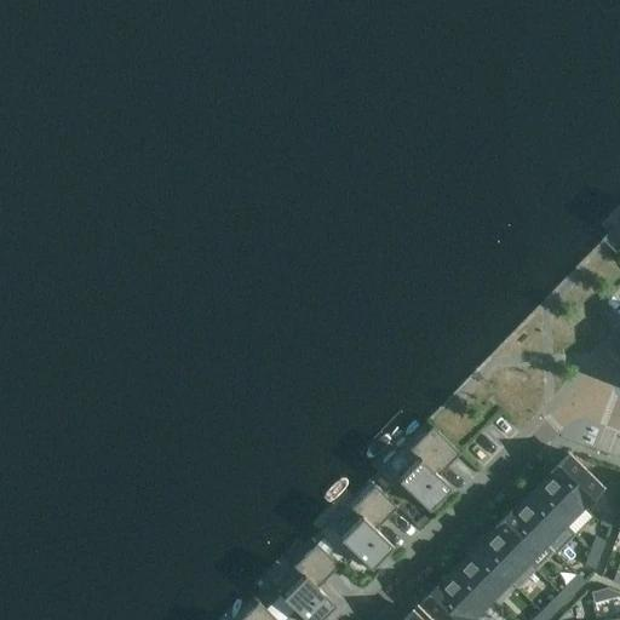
[(392,475),(429,510),(451,488),(437,476),(459,453),(432,426),(409,449),(413,454),(392,475)]
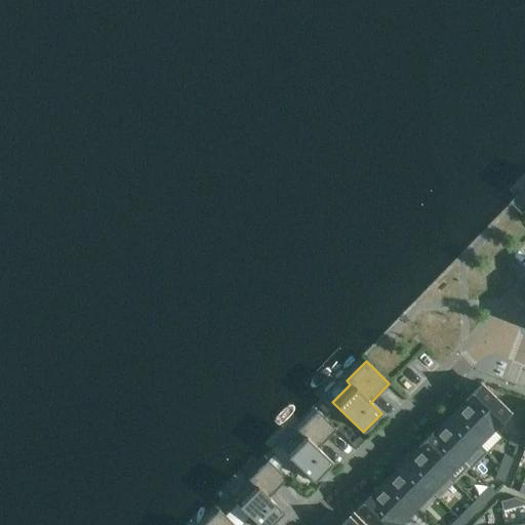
[(509,412),(481,385),(465,401),(492,429),(509,412)]
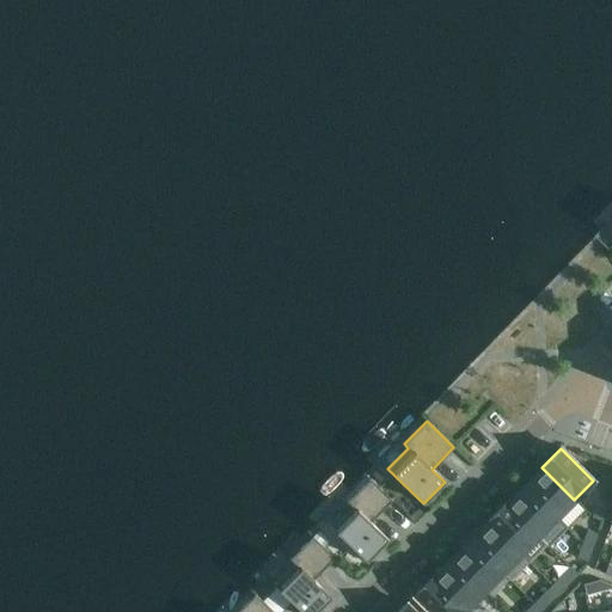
[(574,500),(542,467),(524,485),(556,518),(574,500)]
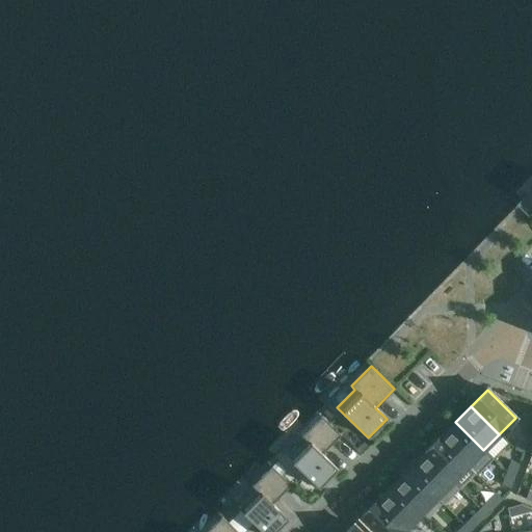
[(287,458),(318,488),(337,469),(322,454),(340,435),(321,417),(301,436),(304,441),(287,458)]
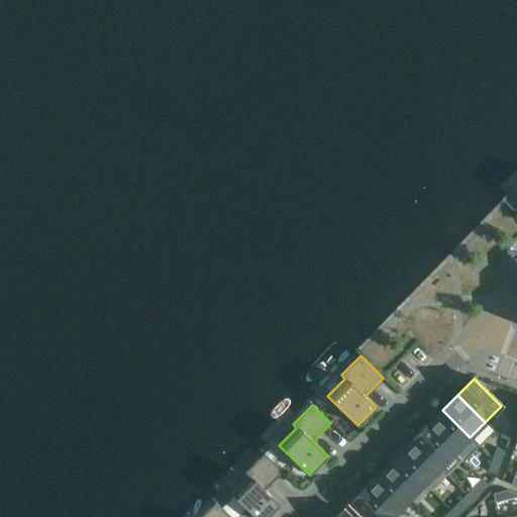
[(470,437),(442,410),(426,425),(454,452),(470,437)]
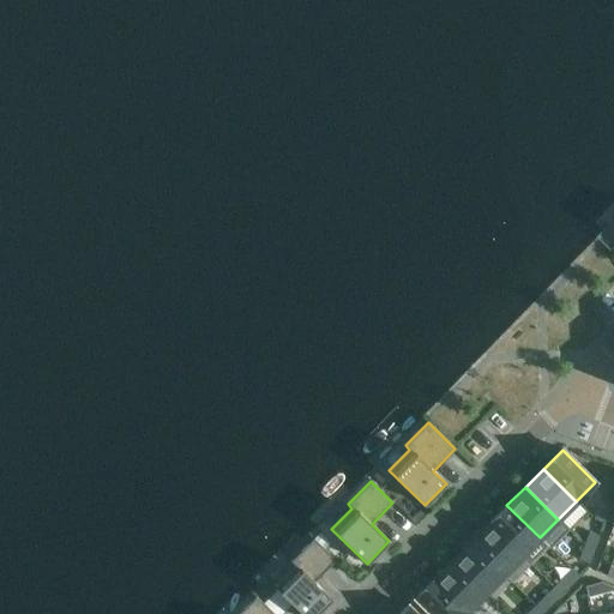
[(540,537),(506,505),(488,523),(488,524),(522,557),(540,537)]
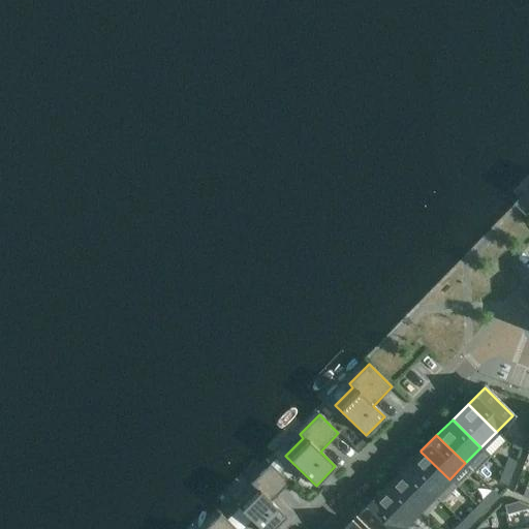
[(520,450),(524,438),(517,435),(511,447),(520,450)]
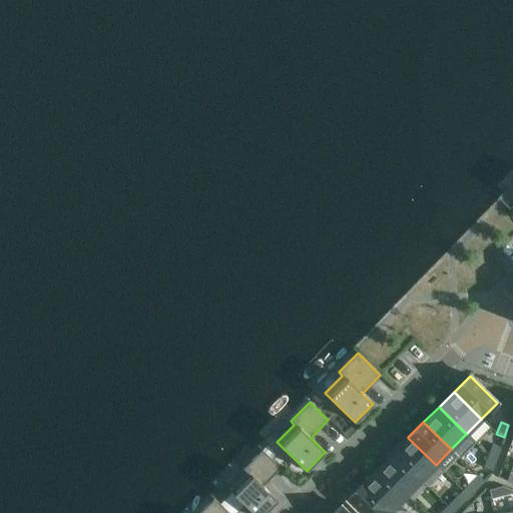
[(436,465),(408,438),(393,453),(421,480),(436,465)]
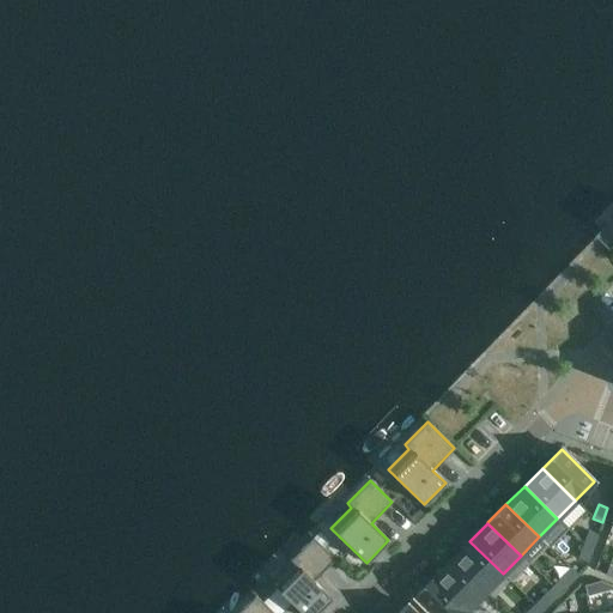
[(593,548),(598,535),(588,532),(583,545),(593,548)]
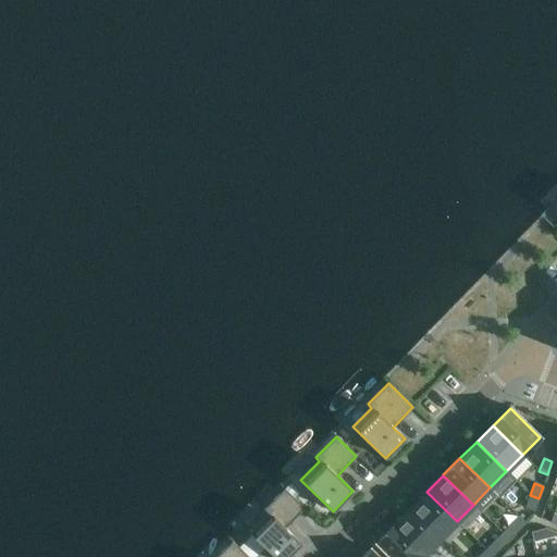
[(249,532),(274,556),(287,556),(300,543),(285,528),(305,508),(284,489),(263,509),(268,514),(249,532)]
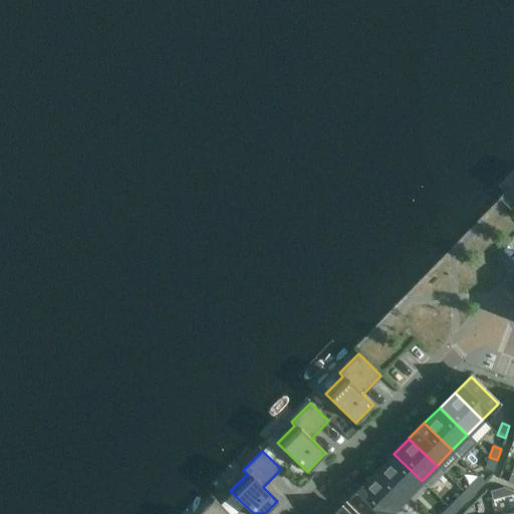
[(407,496),(422,481),(394,454),(378,469),(407,496)]
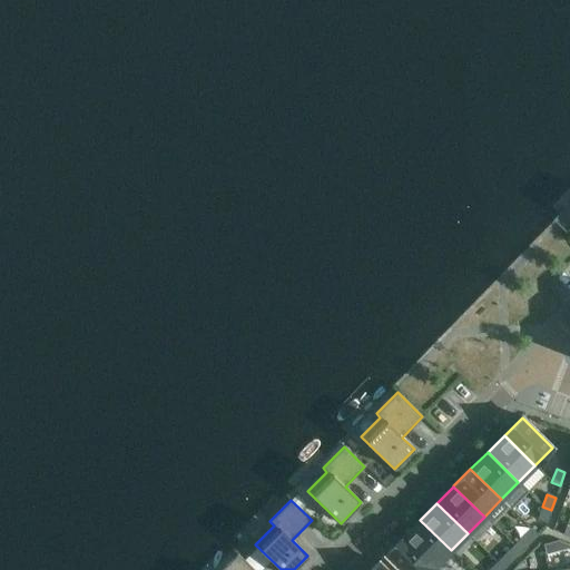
[(546,522),(551,510),(542,507),(538,519),(546,522)]
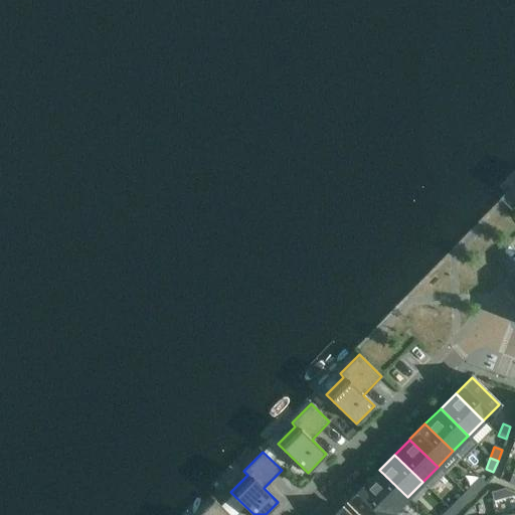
[(284,502),(300,486),(282,470),(267,486),(284,502)]
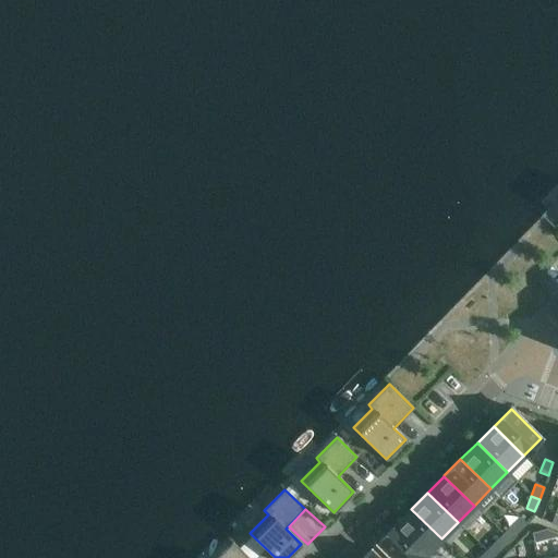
[(424,556),(441,538),(411,509),(395,526),(424,556)]
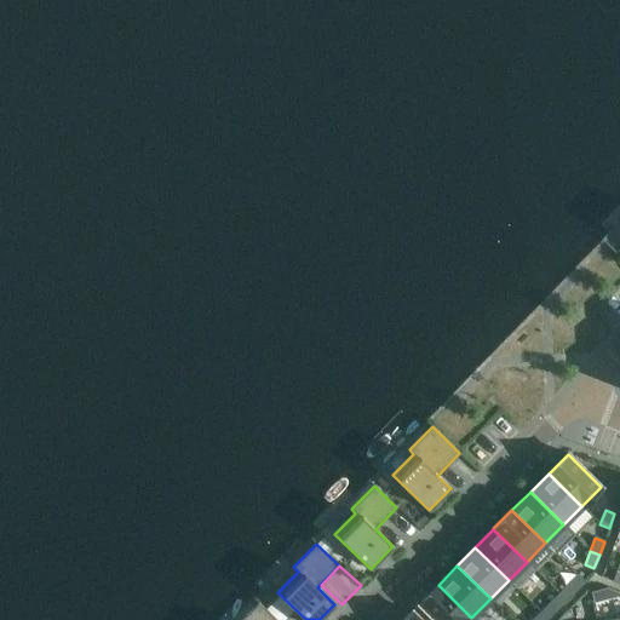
[(574,591),(585,581),(578,574),(568,585),(574,591)]
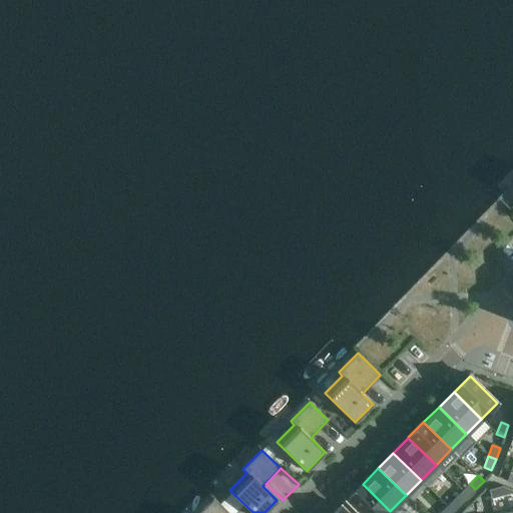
[(388,512),(390,511),(363,484),(347,500),(360,512),(388,512)]
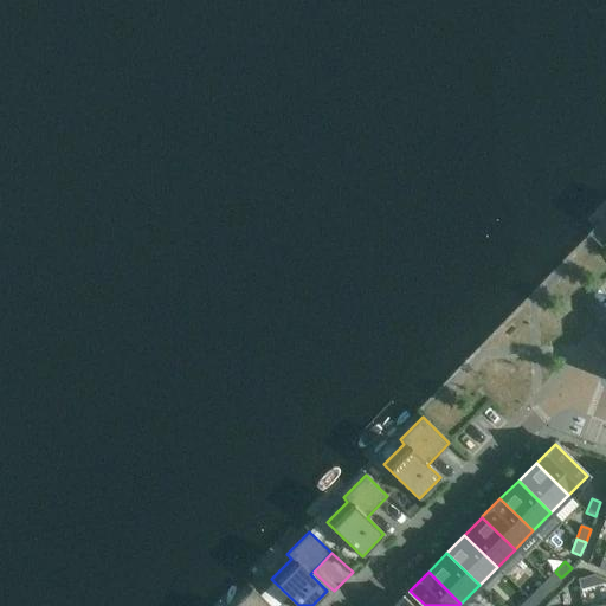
[(270,605),(252,588),(234,605),(270,605)]
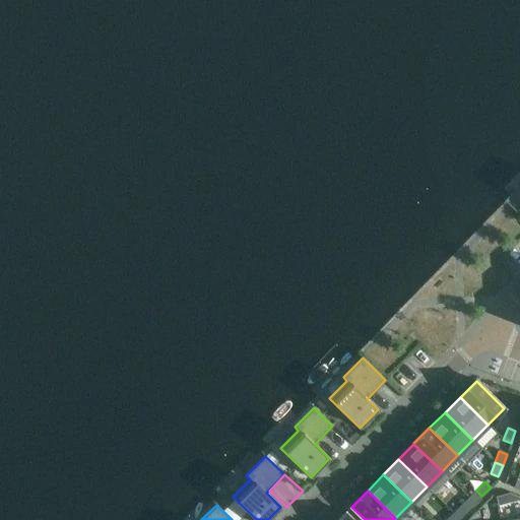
[(459,519),(468,510),(462,505),(453,513),(459,519)]
